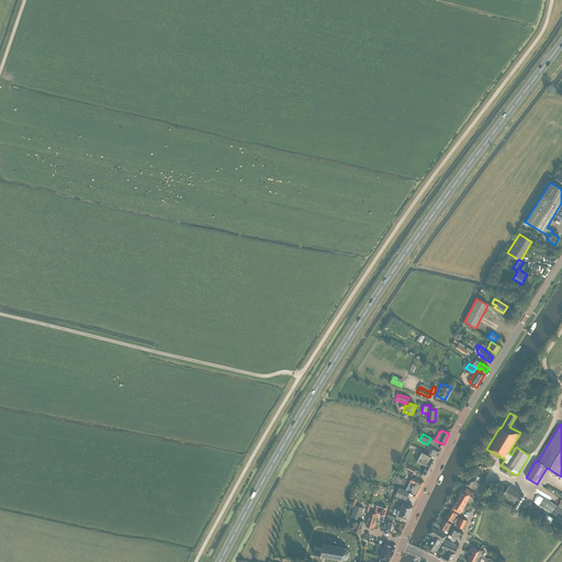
[(437,447),(433,445),(428,453),(437,458),(440,451),(441,449),(437,447)]
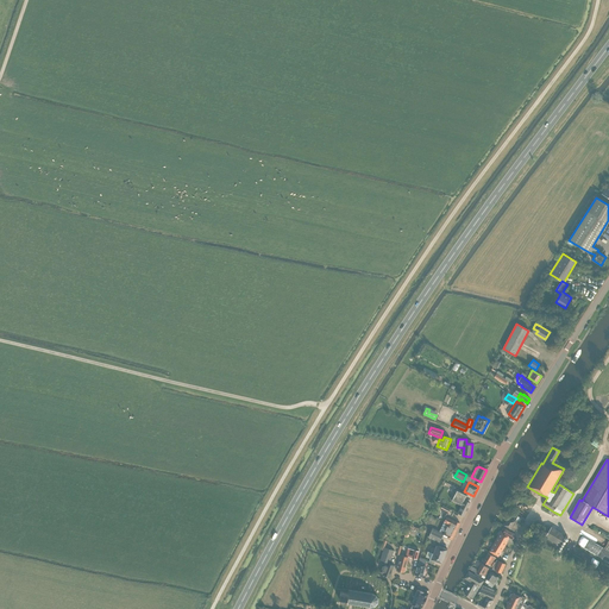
[(466,510),(468,508),(468,507),(470,502),(465,500),(468,495),(457,489),(451,500),(462,506),(458,513),(464,515),(466,510)]
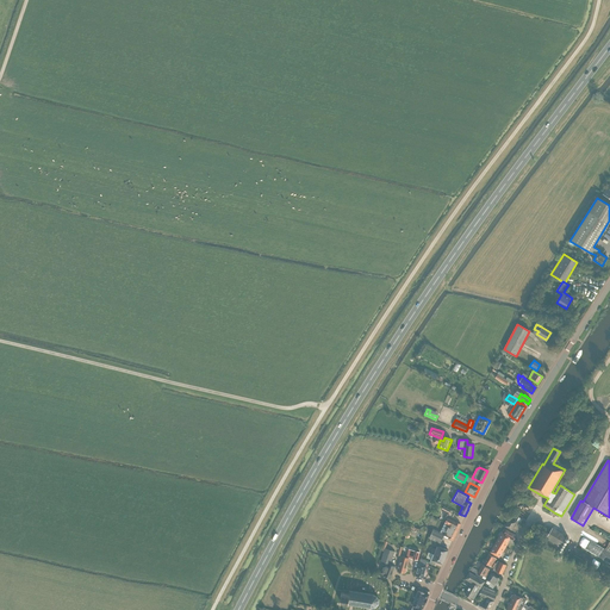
[(444,534),(448,536),(448,539),(453,541),(460,524),(447,518),(440,533),(444,534)]
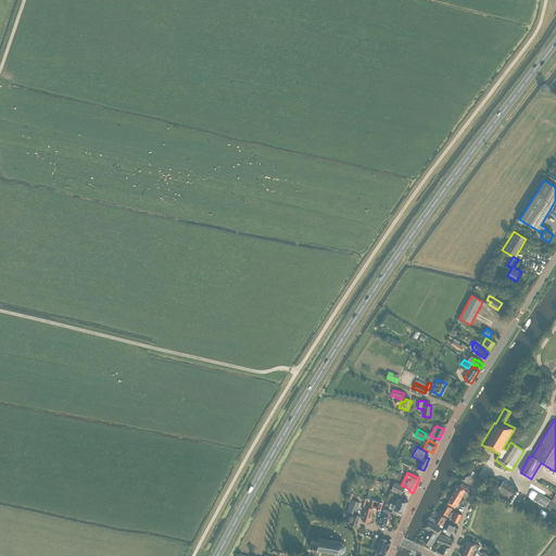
[(460,480),(466,483),(469,485),(475,477),(471,475),(470,476),(465,472),(460,480)]
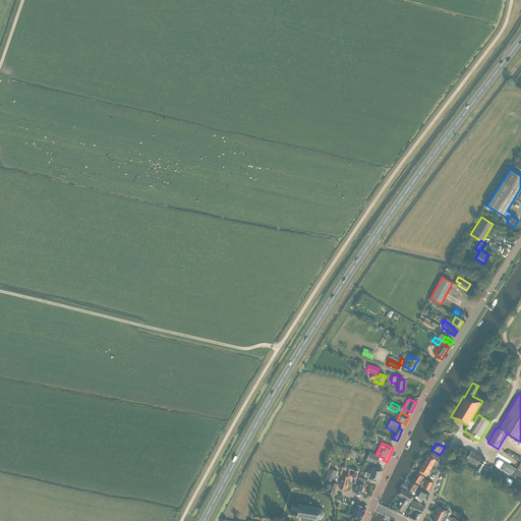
[(484,458),(471,451),(464,463),(476,471),(484,458)]
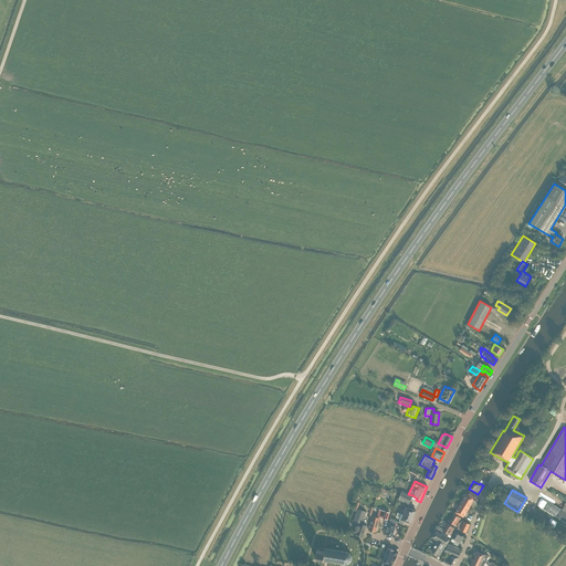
[(398,500),(408,504),(412,495),(408,494),(401,491),(398,500)]
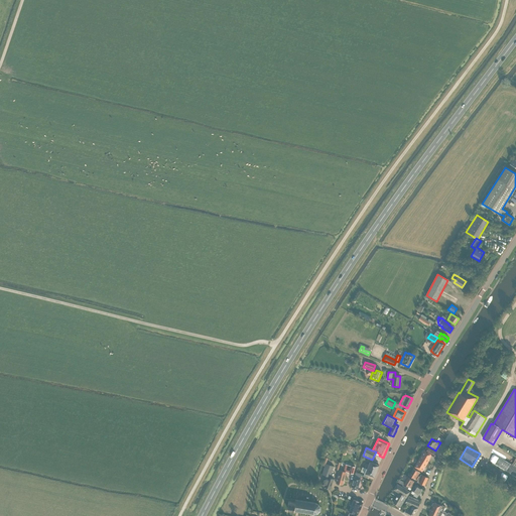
[(426,450),(424,449),(424,450),(423,449),(421,453),(422,453),(414,467),(422,472),(429,459),(430,460),(432,458),(433,459),(435,456),(434,456),(436,453),(428,447),(426,450)]
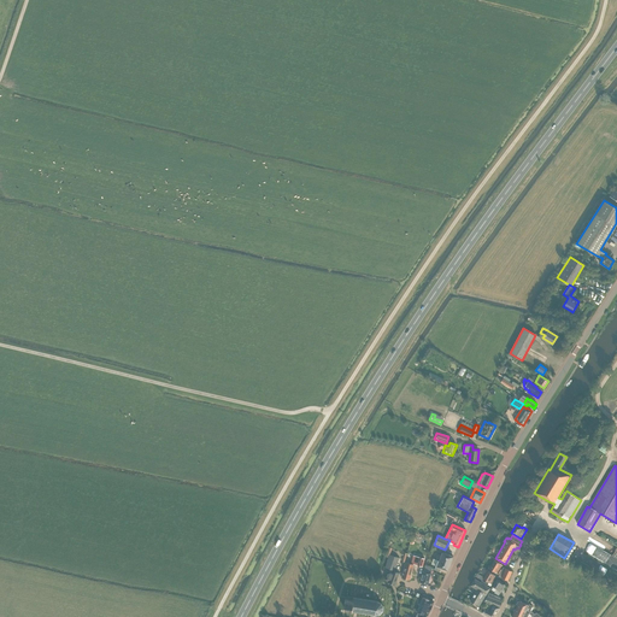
[(616,568),(616,556),(606,550),(601,558),(611,564),(612,563),(616,564),(615,566),(616,568)]
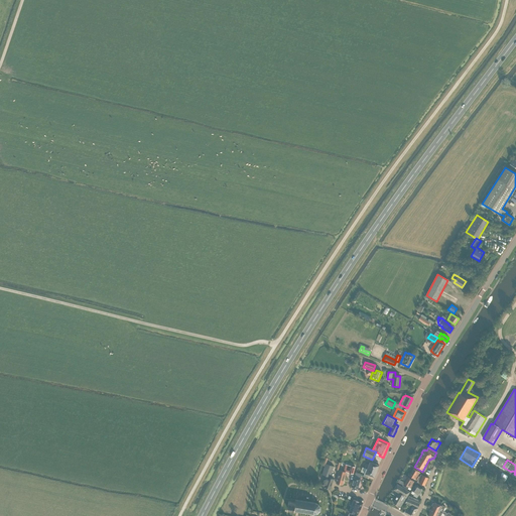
[(363,476),(368,478),(369,475),(374,477),(379,466),(370,462),(369,465),(367,469),(366,469),(363,476)]
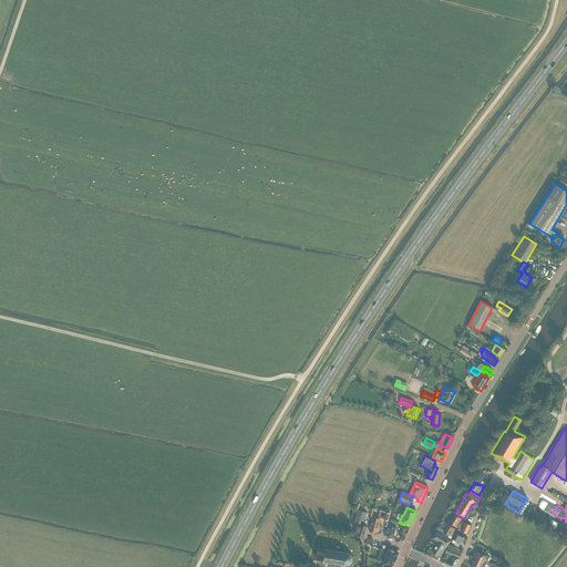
[(367,513),(358,509),(357,515),(354,522),(357,523),(353,533),(357,534),(357,535),(363,537),(367,526),(363,525),(367,513)]
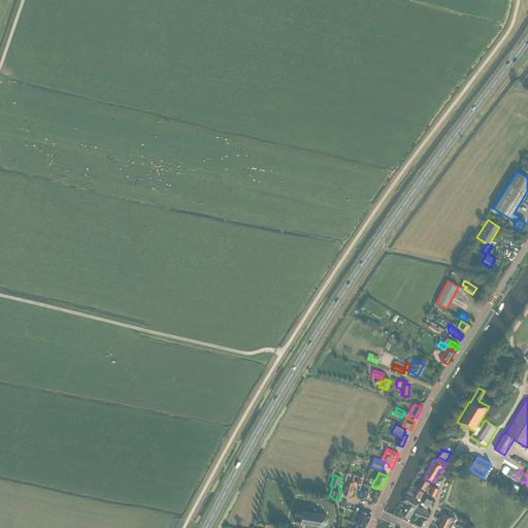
[(352,483),(348,481),(343,494),(351,496),(354,483),(361,485),(363,477),(354,475),(352,483)]
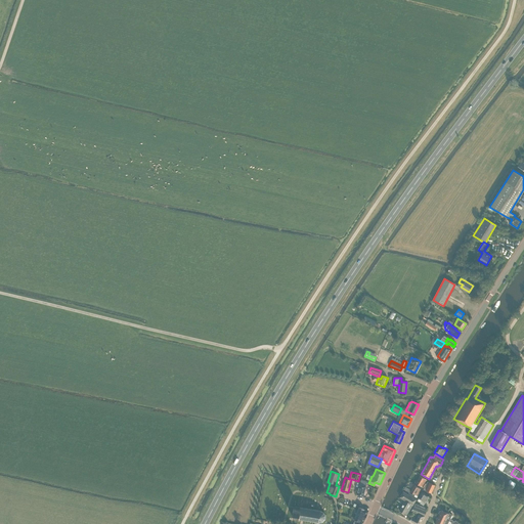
[(424,478),(420,476),(416,483),(420,486),(422,487),(426,480),(424,479),(424,478)]
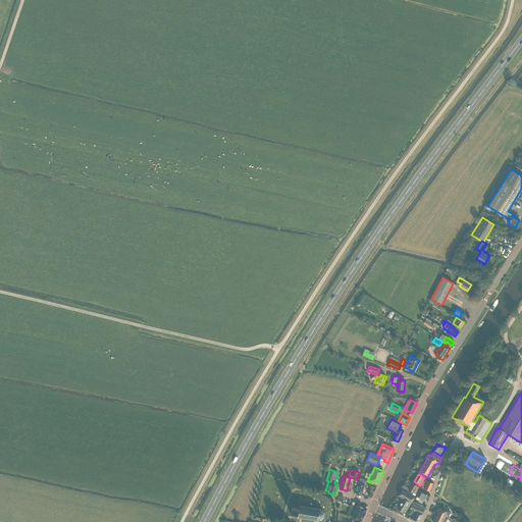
[(365,480),(363,479),(360,478),(358,482),(356,492),(362,494),(365,484),(364,484),(365,480)]
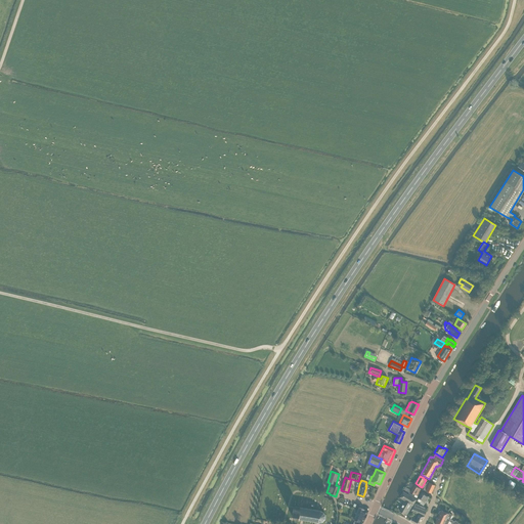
[(430,483),(428,482),(425,486),(426,484),(425,483),(423,487),(424,488),(424,489),(426,490),(431,492),(434,485),(430,483)]
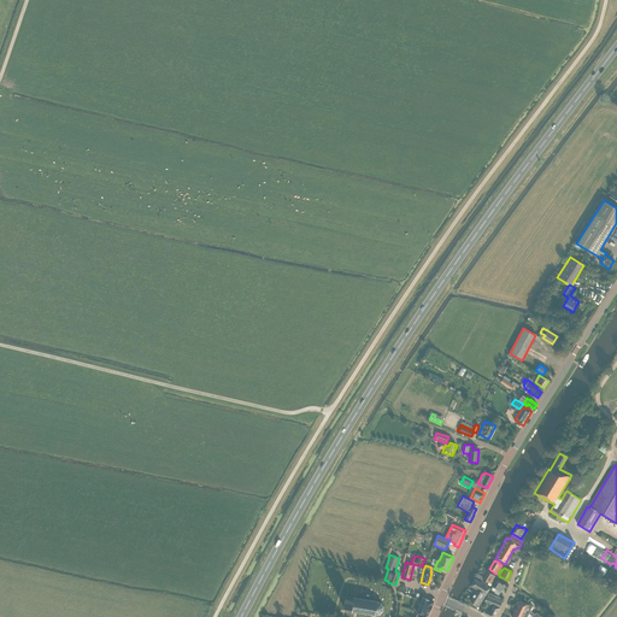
[(495,575),(488,571),(483,580),(491,583),(495,575)]
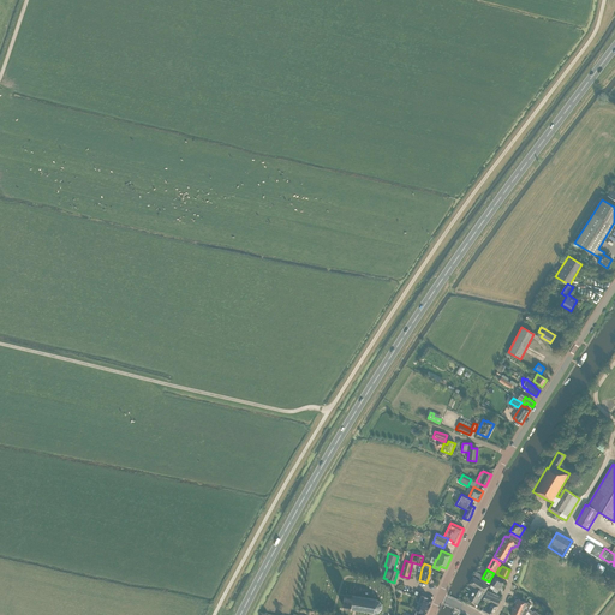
[(485,584),(485,583),(479,578),(481,577),(477,574),(475,578),(473,577),(470,584),(476,587),(469,599),(475,603),(477,604),(488,586),(485,584)]
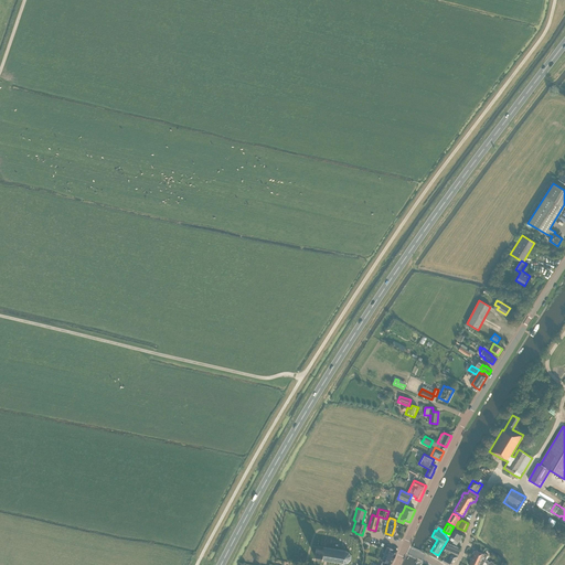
[(450,536),(455,540),(452,543),(456,545),(458,542),(462,534),(455,530),(450,536)]
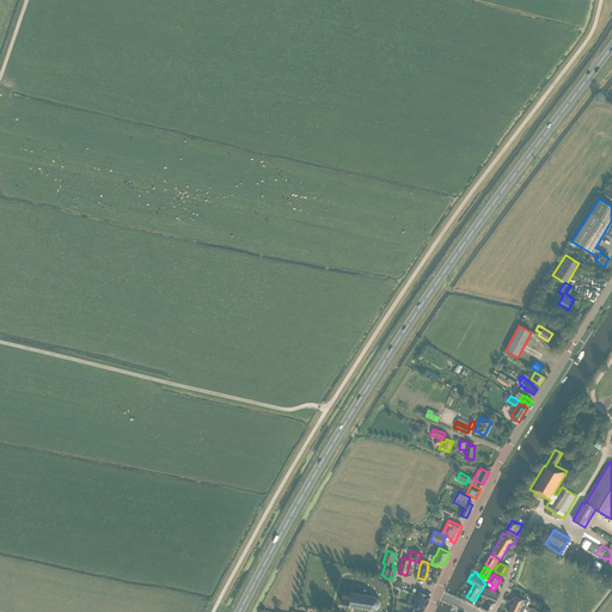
[(350,593),(344,592),(344,594),(342,594),(341,603),(348,604),(348,606),(372,611),(373,611),(374,611),(375,610),(377,610),(378,609),(379,607),(379,606),(380,605),(380,604),(380,603),(380,601),(379,601),(379,600),(379,599),(378,599),(378,598),(377,598),(375,597),(374,597),(350,593)]
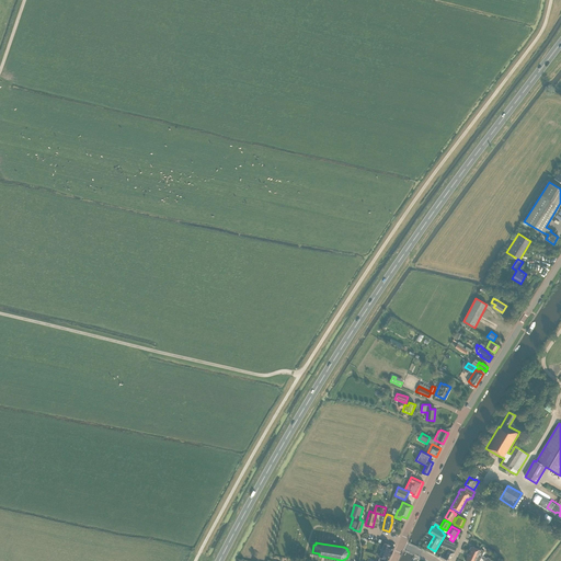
[(376,552),(375,554),(389,560),(395,547),(390,545),(385,542),(380,554),(376,552)]
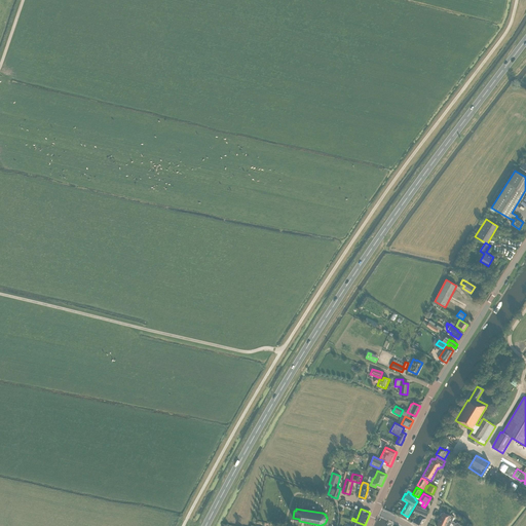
[(417,521),(413,519),(412,523),(417,525),(421,525),(425,518),(427,513),(415,509),(413,513),(420,516),(417,521)]
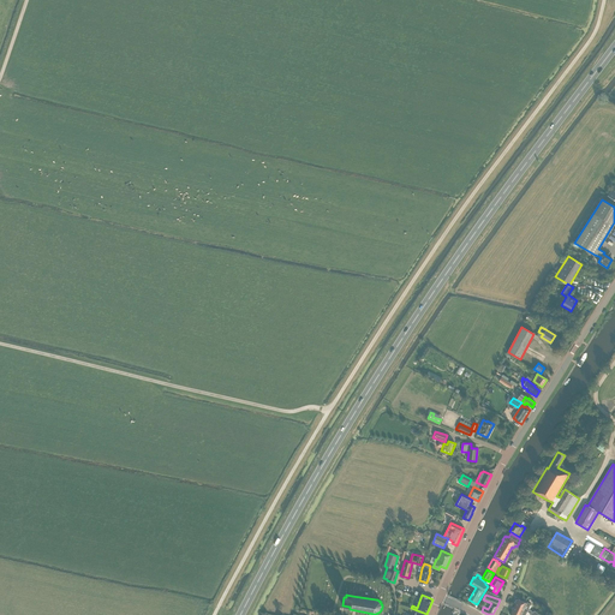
[(531,614),(539,614),(535,610),(532,613),(529,609),(531,604),(526,602),(526,603),(518,598),(514,605),(527,611),(531,614)]
